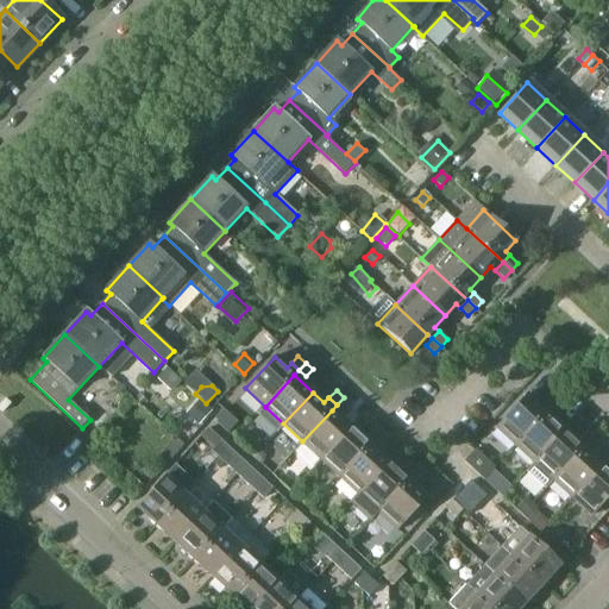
[(551,407),(557,400),(550,393),(542,400),(551,407)]
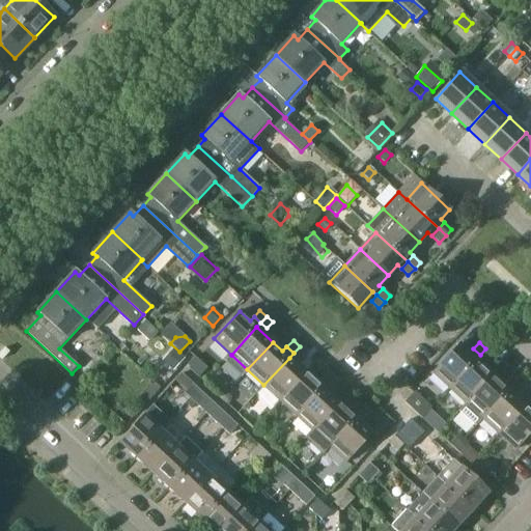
[(450,388),(475,360),(457,344),(432,371),(450,388)]
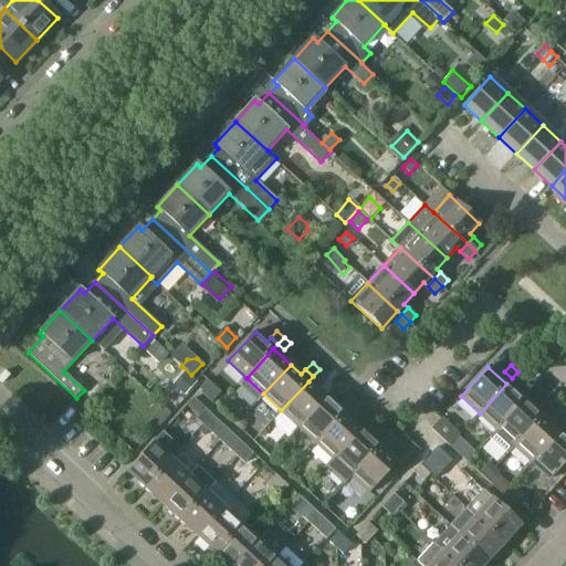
[(320,369),(313,376),(320,383),(326,376),(320,369)]
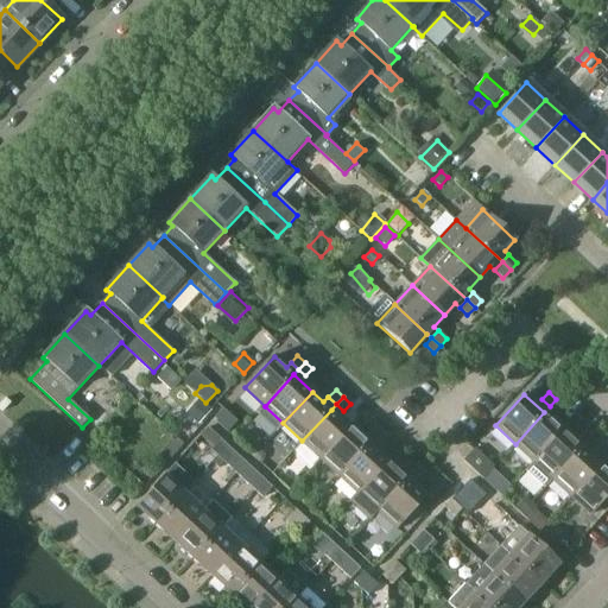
[(556,399),(550,406),(557,413),(563,406),(556,399)]
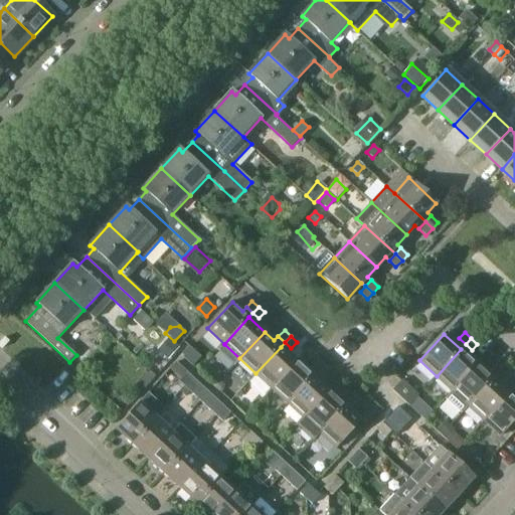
[(169,339),(159,350),(168,358),(178,347),(169,339)]
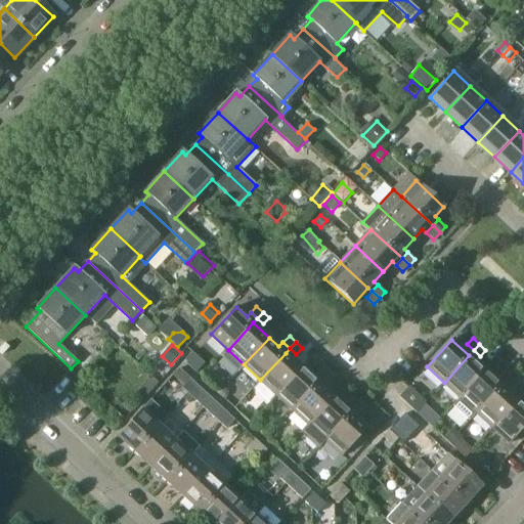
[(198,350),(187,356),(197,369),(206,363),(198,350)]
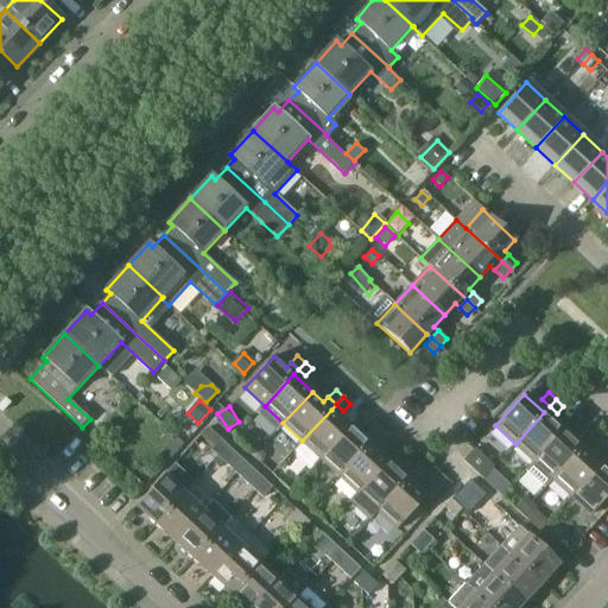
[(321,458),(349,426),(331,410),(302,441),(321,458)]
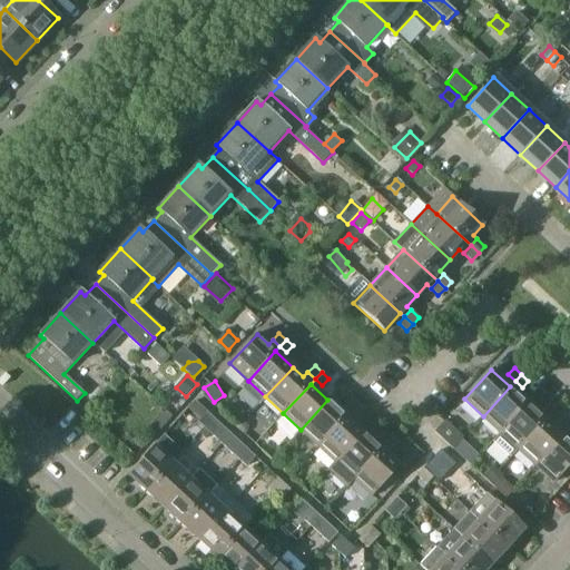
[(501,432),(528,403),(510,386),(483,416),(501,432)]
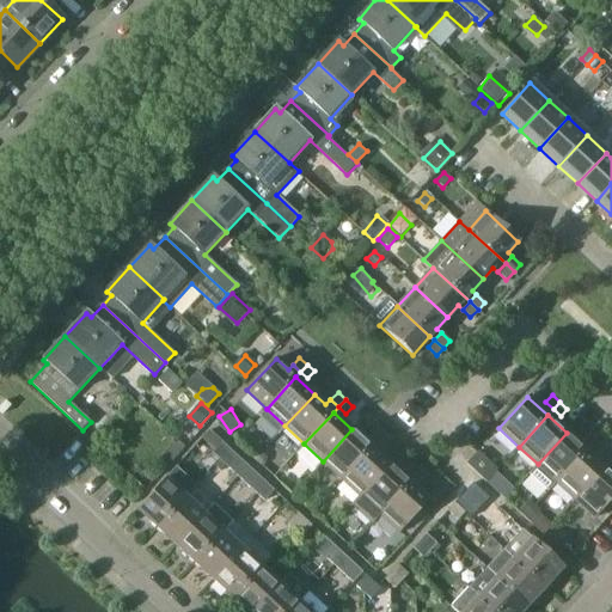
[(375,441),(383,434),(375,427),(368,435),(375,441)]
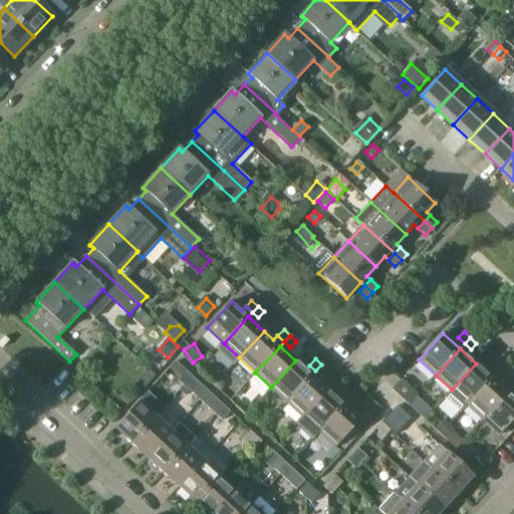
[(287,402),(311,374),(295,360),(271,388),(287,402)]
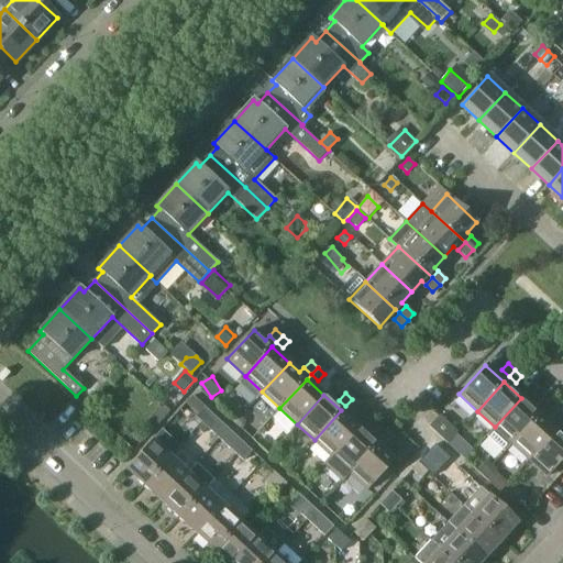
[(544,408),(550,401),(543,395),(537,401),(544,408)]
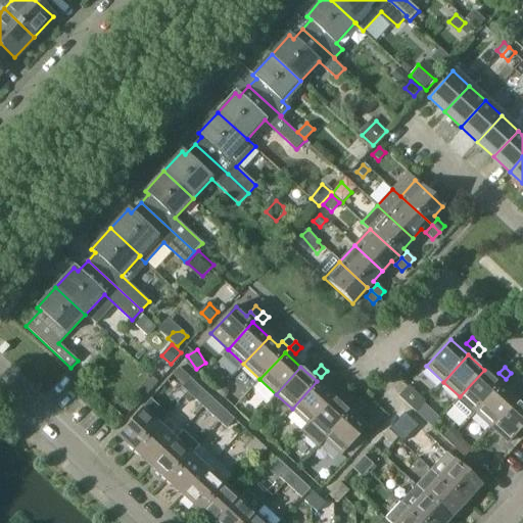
[(179,368),(172,375),(183,385),(190,378),(179,368)]
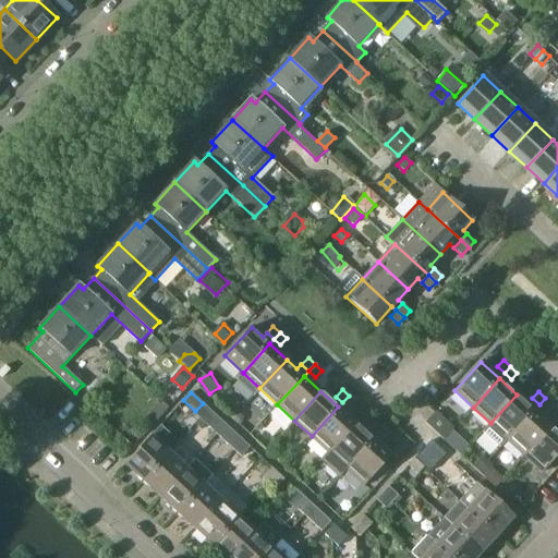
[(517,395),(490,423),(507,438),(534,410),(517,395)]
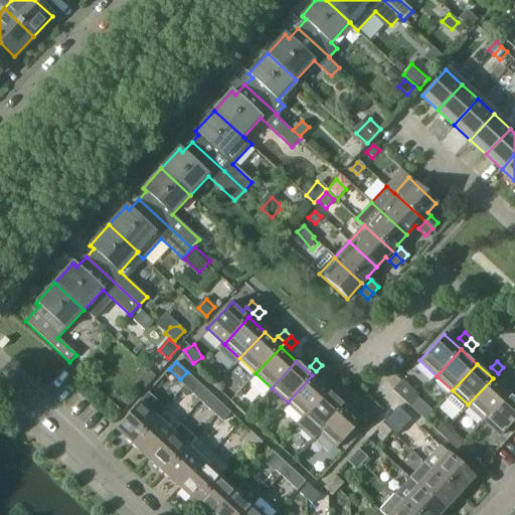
[(322,365),(316,371),(323,377),(329,370),(322,365)]
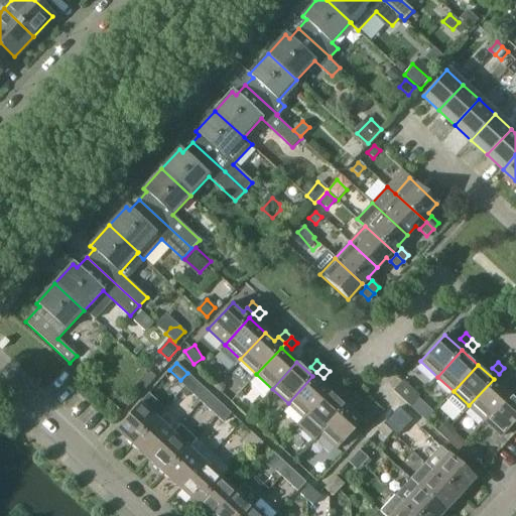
[(504,368),(499,374),(505,380),(510,374),(504,368)]
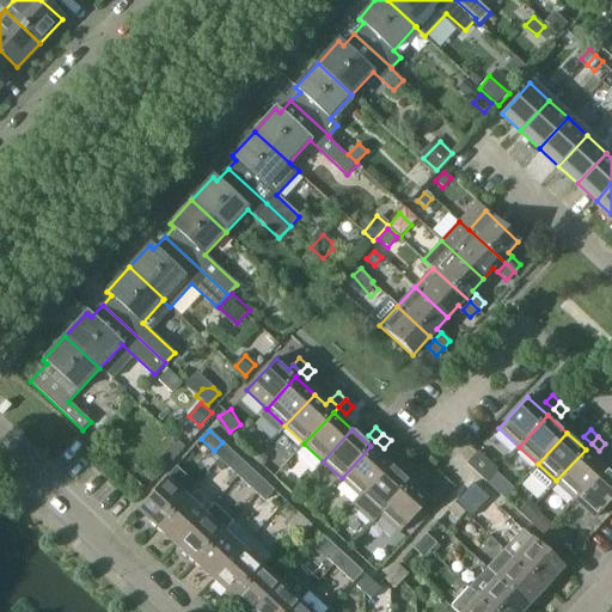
[(176,440),(160,456),(170,464),(184,448),(176,440)]
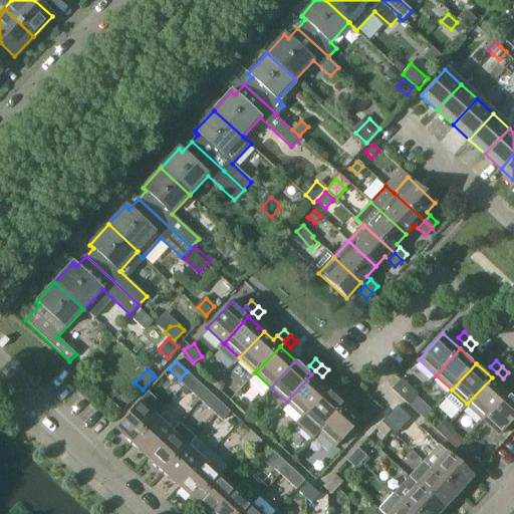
[(303,417),(328,390),(318,380),(322,376),(315,370),(311,374),(287,402),(303,417)]
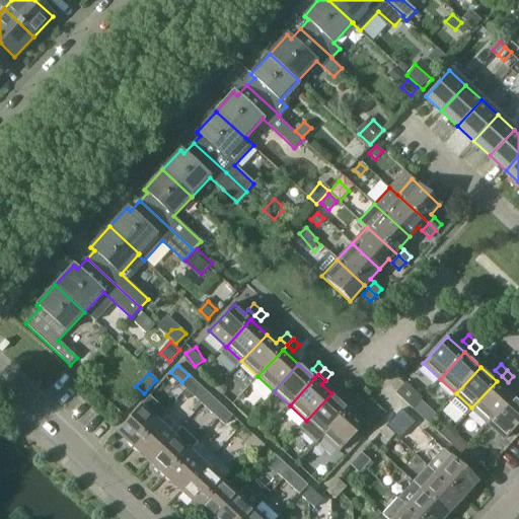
[(190,375),(182,383),(187,387),(194,380),(190,375)]
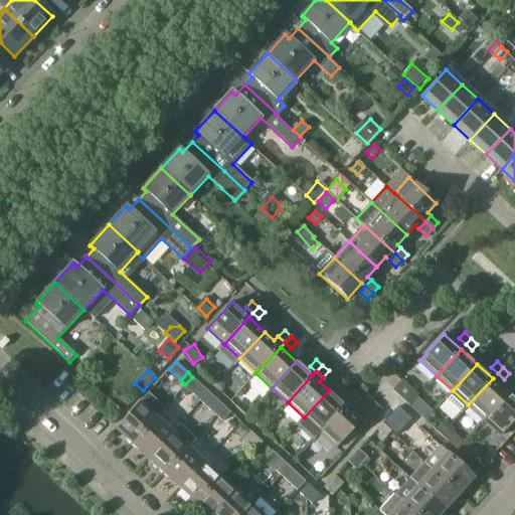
[(191,389),(198,382),(192,377),(185,384),(191,389)]
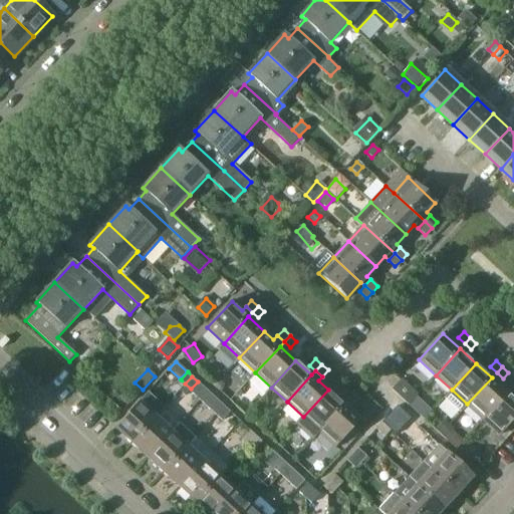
[(483,419),(508,393),(492,377),(467,404),(483,419)]
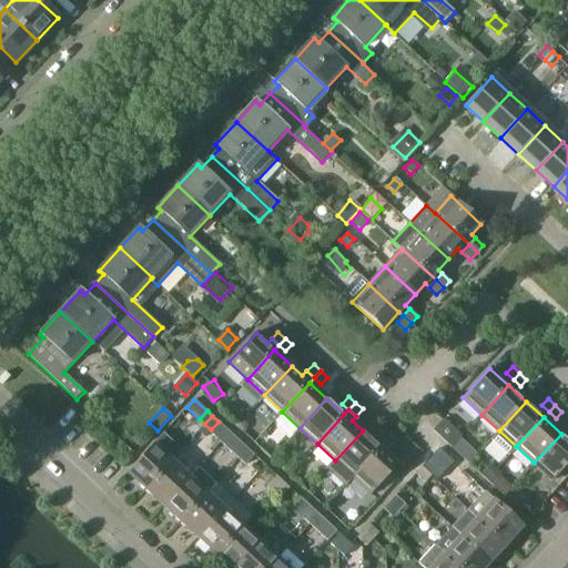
[(434,429),(452,445),(462,435),(444,418),(434,429)]
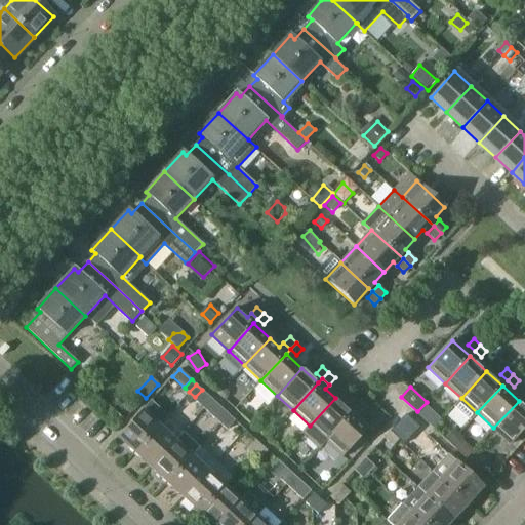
[(356,409),(362,403),(355,396),(349,403),(356,409)]
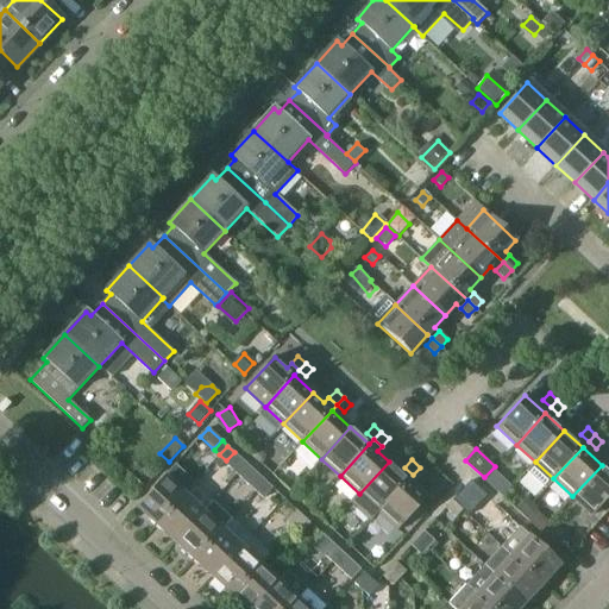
[(370,520),(378,512),(408,479),(413,475),(405,468),(400,472),(389,462),(359,494),(351,502),(370,520)]
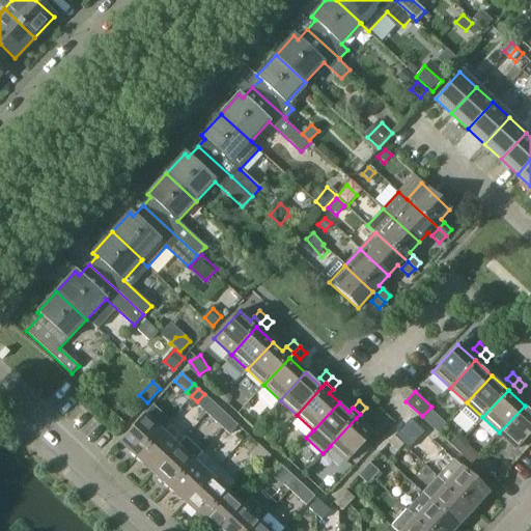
[(215,404),(206,414),(222,429),(231,420),(215,404)]
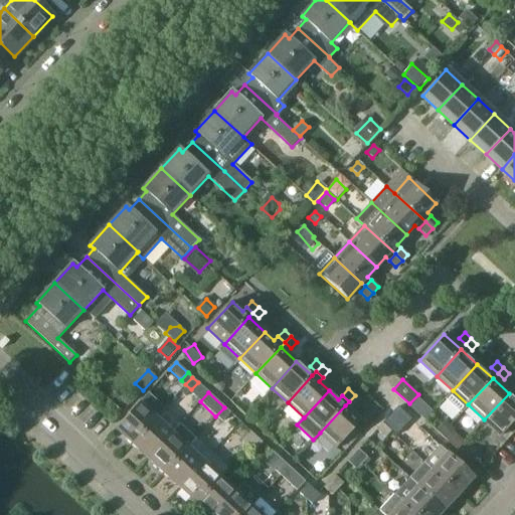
[(514,398),(509,393),(484,419),(500,435),(514,417),(514,398)]
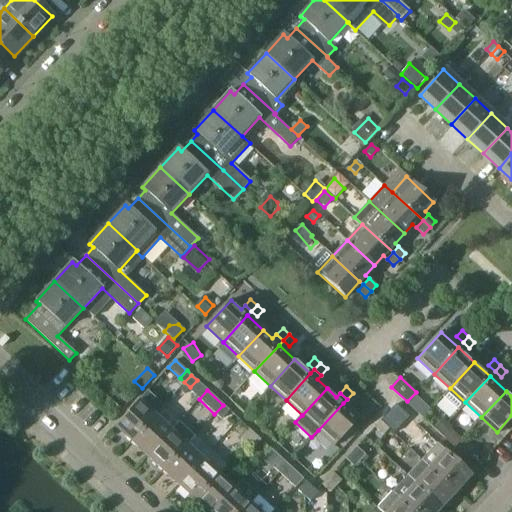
[(114,426),(131,441),(161,408),(162,409),(163,408),(146,392),(114,426)]
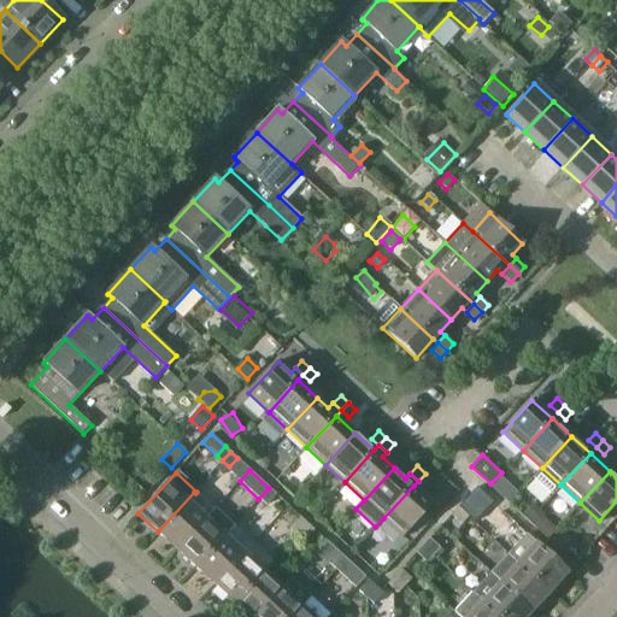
[(425,474),(418,481),(424,487),(432,480),(425,474)]
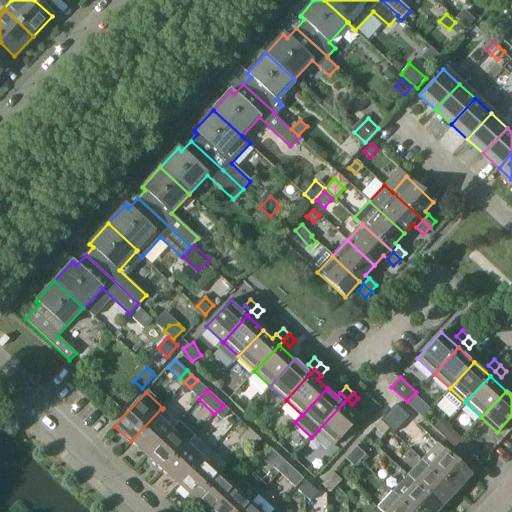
[(343,403),(318,430),(334,444),(358,418),(343,403)]
